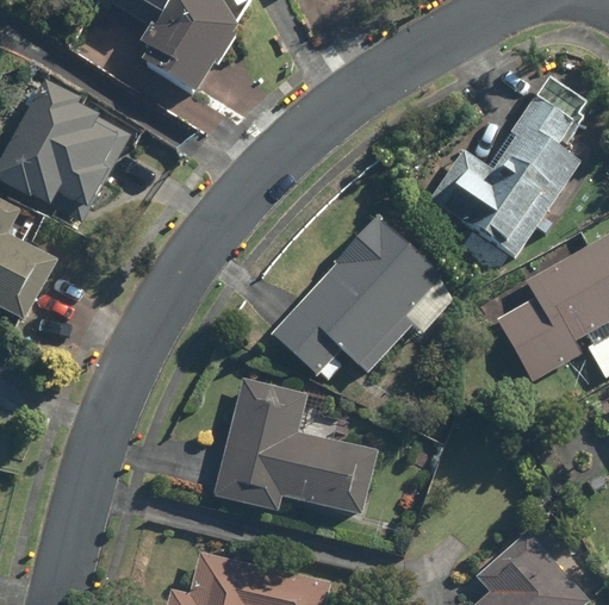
[(117,0),(136,0),(159,14),(141,43),(151,50),(144,62),(200,97),(242,29),(224,0),(117,0)]
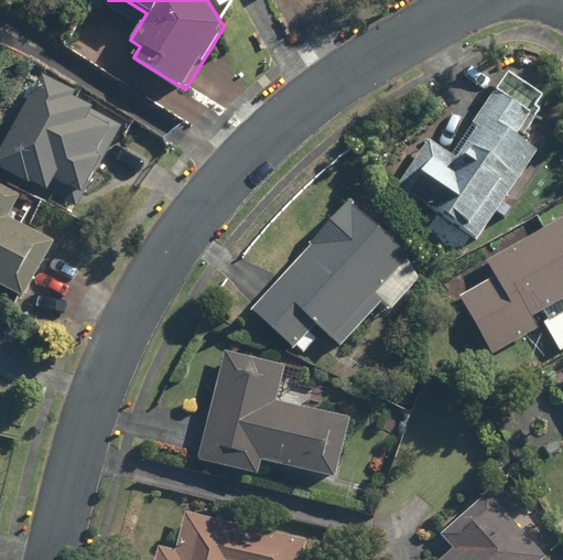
[(455,158),(428,139),(397,181),(477,239),(540,151),(521,137),(542,107),(538,104),(544,95),(511,71),(472,127),(475,129),(455,158)]
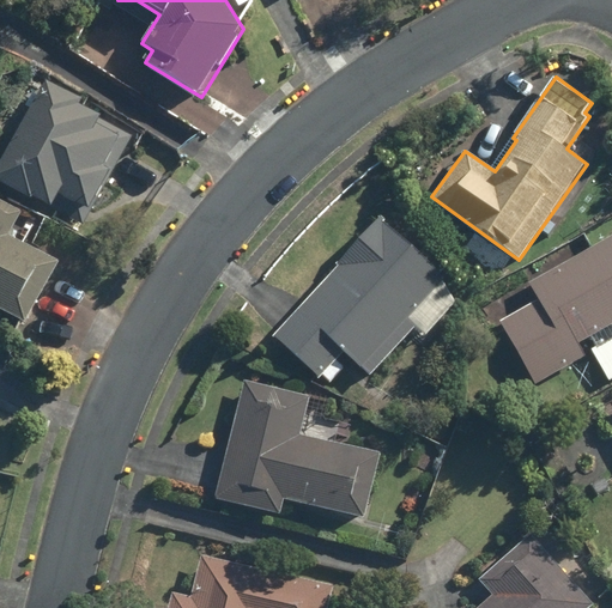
[(82,99),(43,79),(0,165),(0,181),(53,207),(59,194),(94,211),(114,171),(107,168),(120,140),(98,129),(103,119),(78,107),(82,99)]
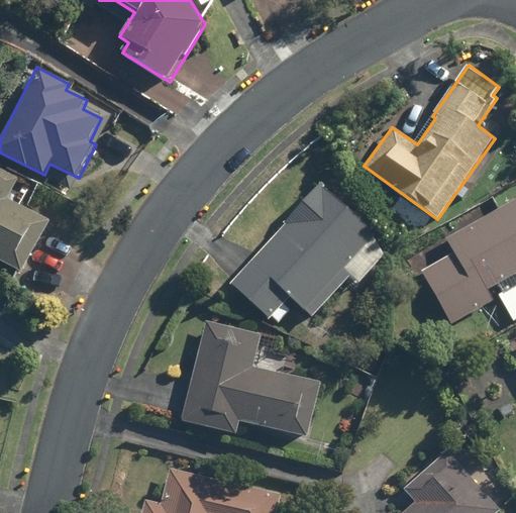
[(20,176),(0,166),(0,261),(23,273),(50,219),(9,199),(20,176)]
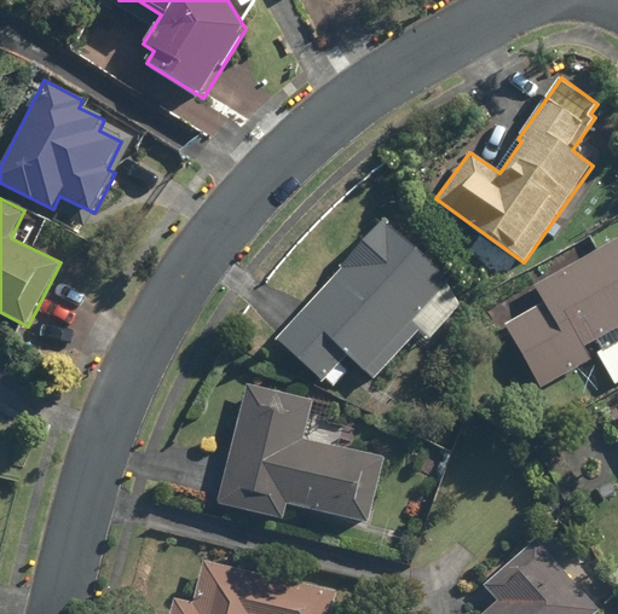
[(466,297),(381,220),(277,334),(331,383),(346,368),(341,364),(350,355),(375,378),(420,329),(429,337),(466,297)]
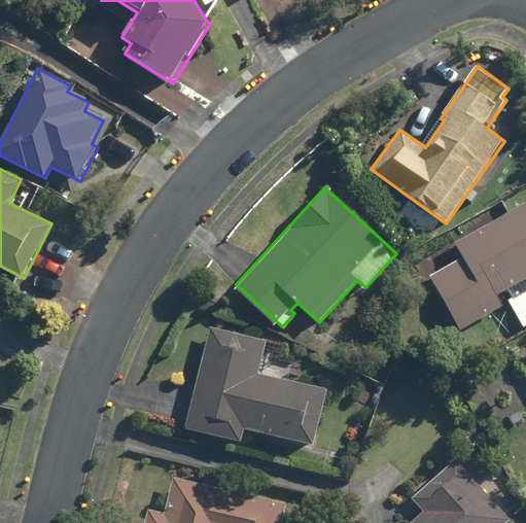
[(525,204),(457,241),(463,254),(429,273),(459,329),(511,303),(524,328),(525,327),(525,204)]
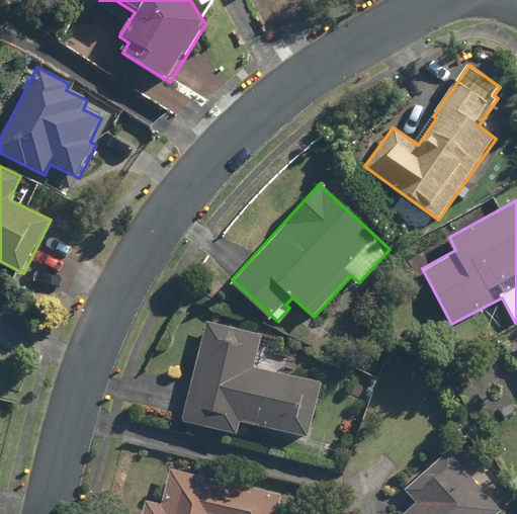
[(262,332),(206,319),(182,424),(237,436),(240,420),(309,436),(321,383),(279,373),(283,355),(258,350),(262,332)]
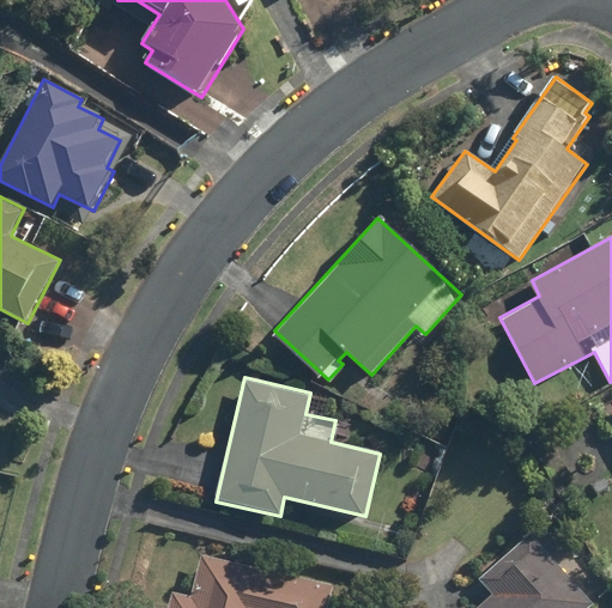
[(582,607),(593,599),(527,532),(478,579),(491,593),(474,607),(582,607)]
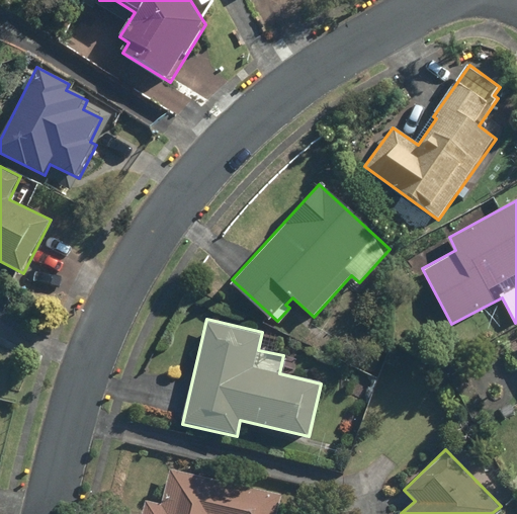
[(163,504),(144,499),(140,513),(279,513),(284,495),(170,468),(163,504)]
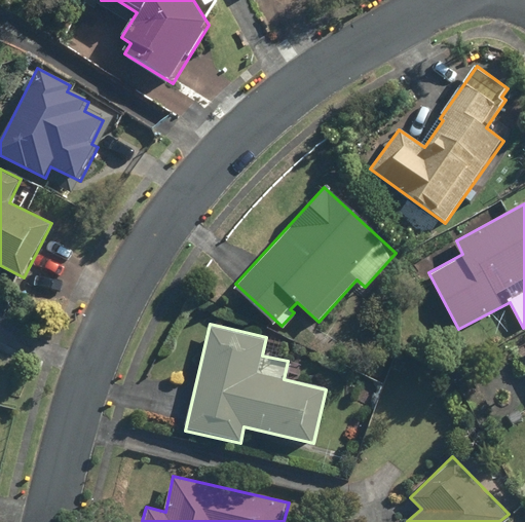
All buildings are outlined.
